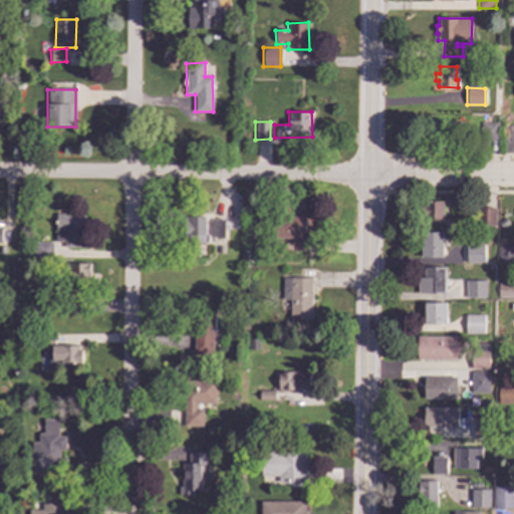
[(459,143),(428,144),(428,122),(459,121),(459,143)]
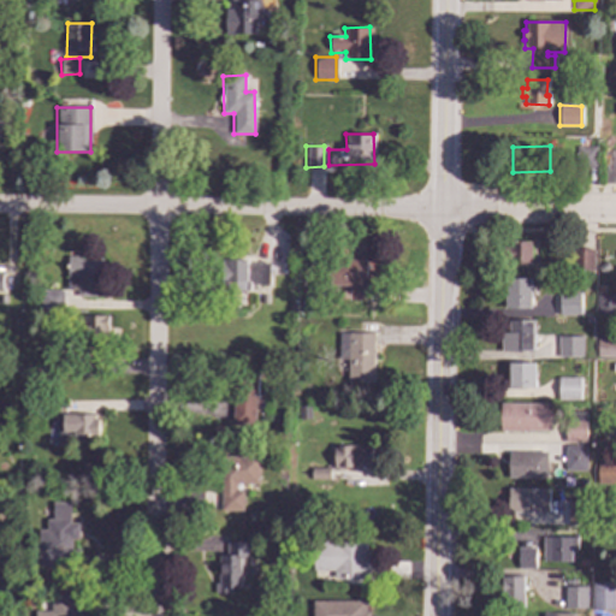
[(594,148),(594,167),(575,167),(576,147),(594,148)]
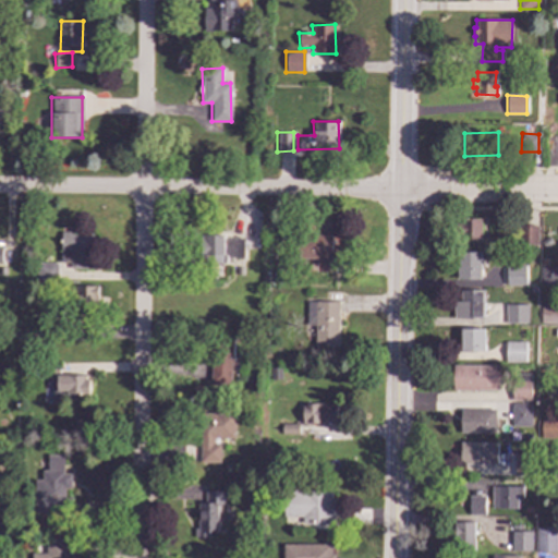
[(481,240),(462,241),(461,235),(456,235),(456,225),(461,225),(461,220),(480,220),(481,240)]
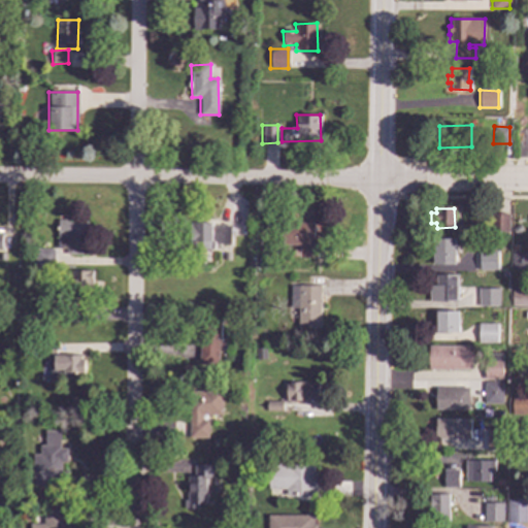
[(508,215),(507,235),(495,235),(496,232),(490,231),(490,213),(508,215)]
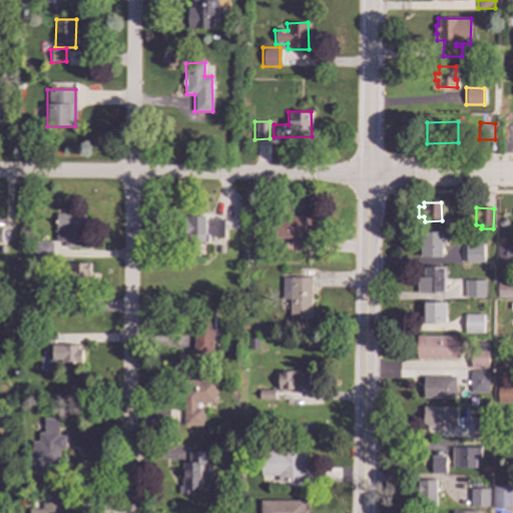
[(65,247),(84,246),(83,213),(56,213),(56,241),(65,241),(65,247)]
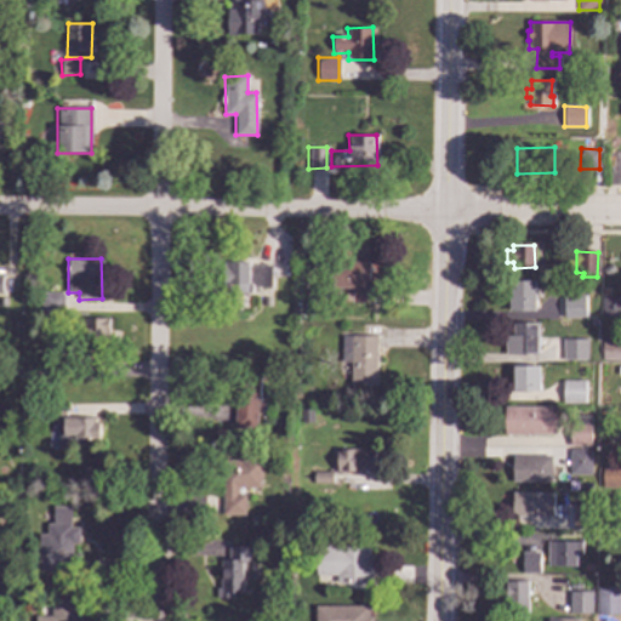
[(352,303),(369,303),(371,262),(334,261),(332,288),(352,288),(352,303)]
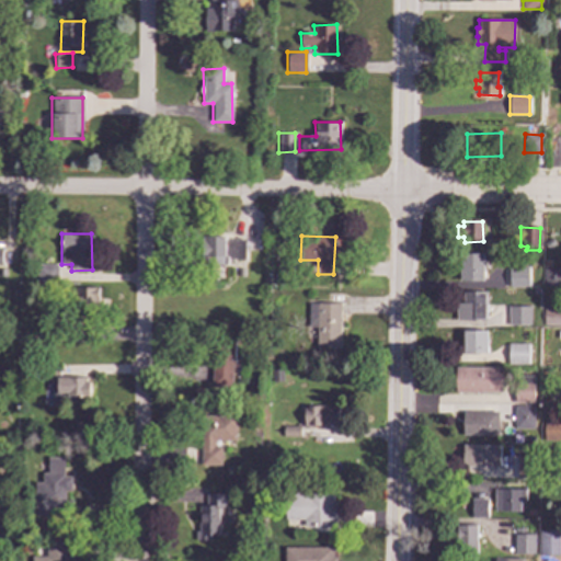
[(243,260),(244,238),(203,238),(202,264),(228,264),(228,259),(243,260)]
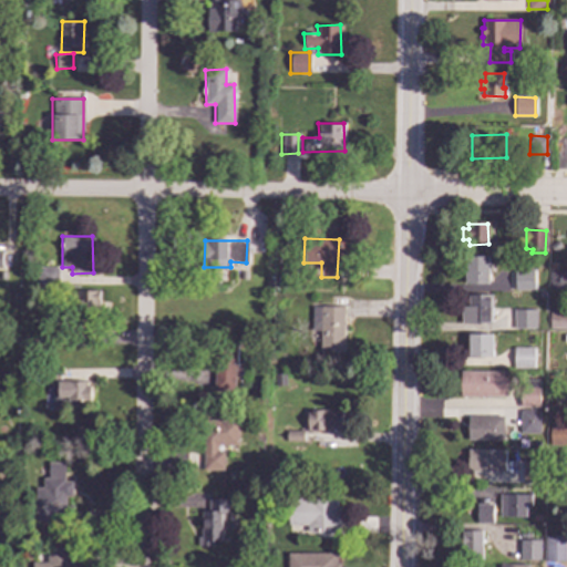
[(560,247),(554,253),(549,247),(556,241),(560,247)]
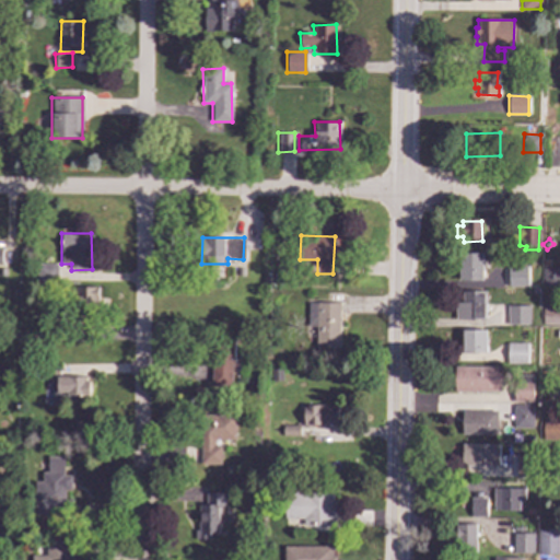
[(482,280),(459,280),(459,254),(481,254),(482,280)]
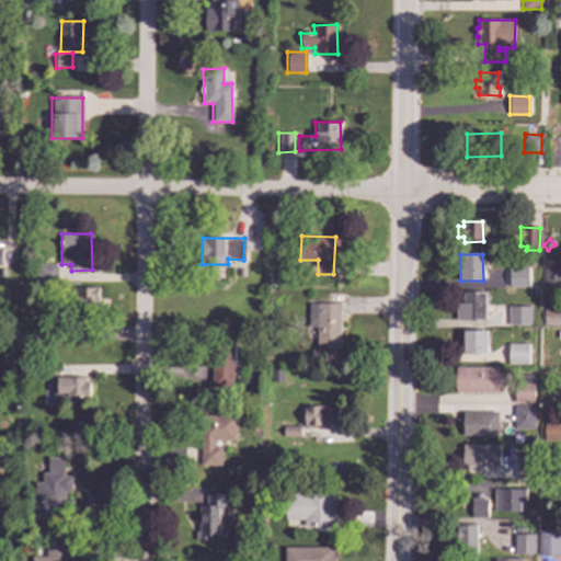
[(57,283),(58,264),(36,264),(36,282),(57,283)]
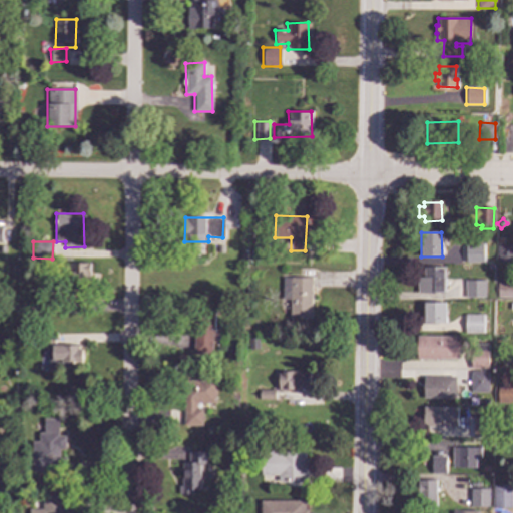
[(484,263),(467,263),(466,245),(483,244),(484,263)]
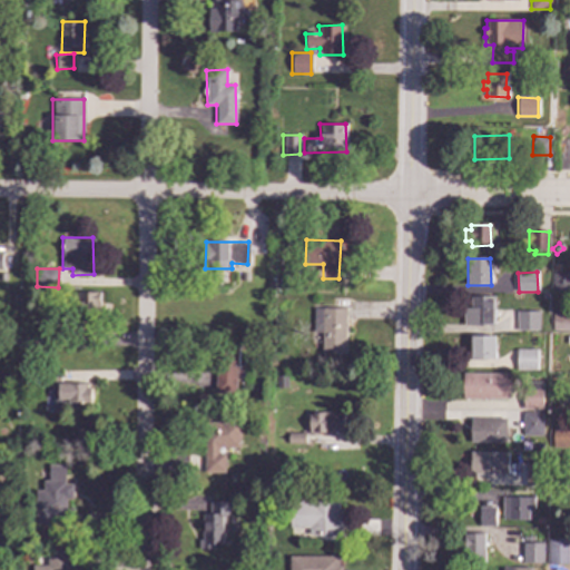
[(569,291),(553,291),(553,273),(569,273),(569,291)]
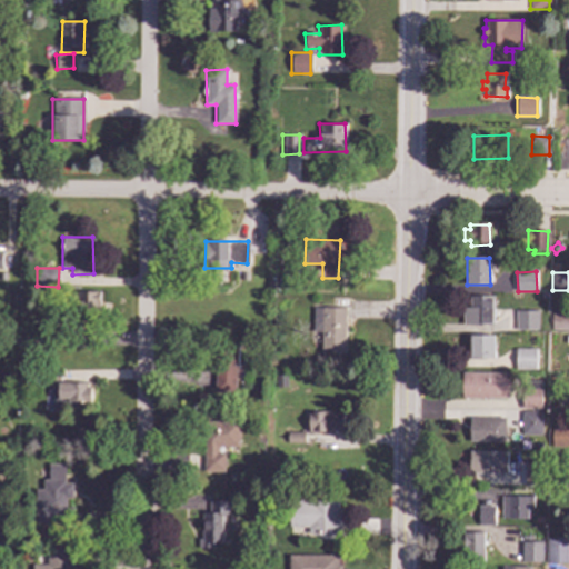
[(101,291),(77,291),(77,312),(100,313),(101,291)]
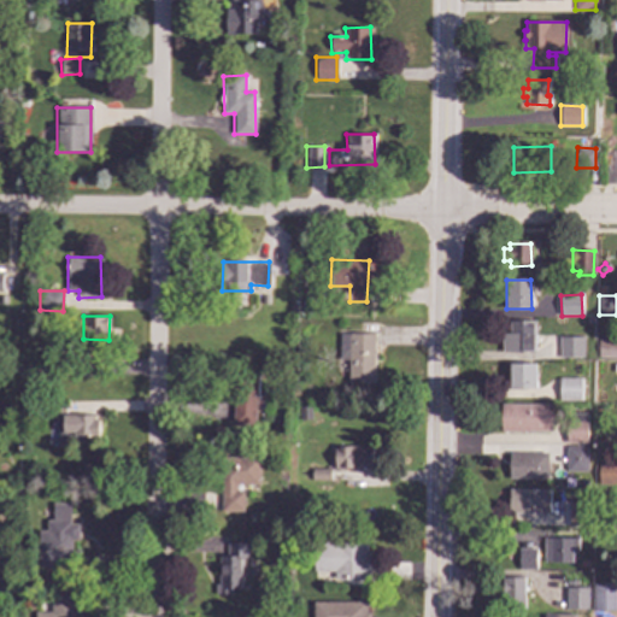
[(535,352),(503,352),(501,334),(510,334),(510,322),(535,322),(535,352)]
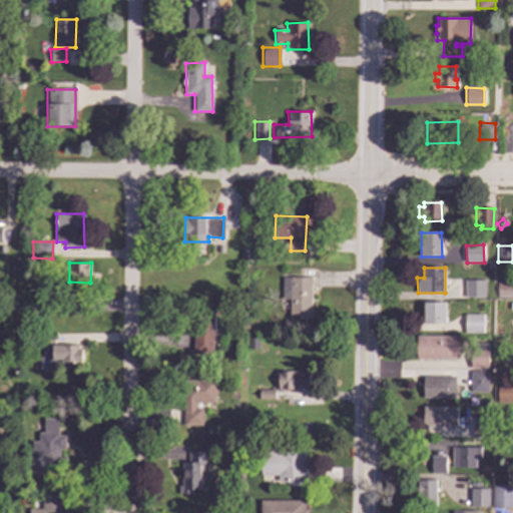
[(311,319),(310,277),(283,278),(284,320),(311,319)]
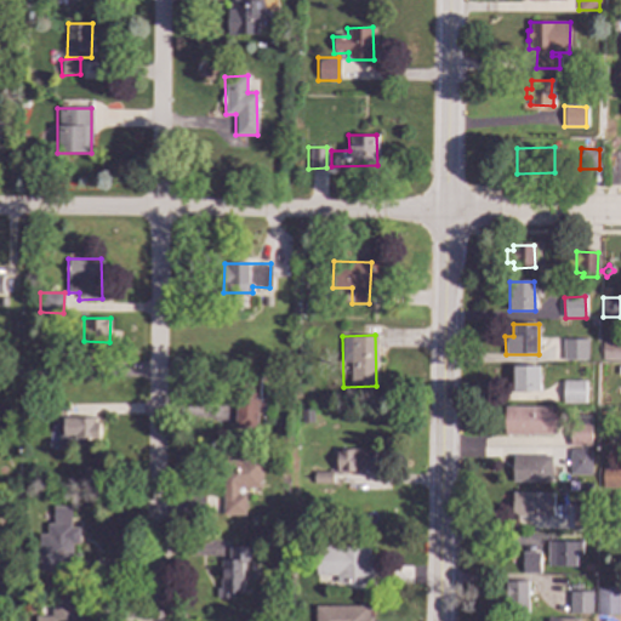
[(587,359),(564,360),(563,340),(587,340),(587,359)]
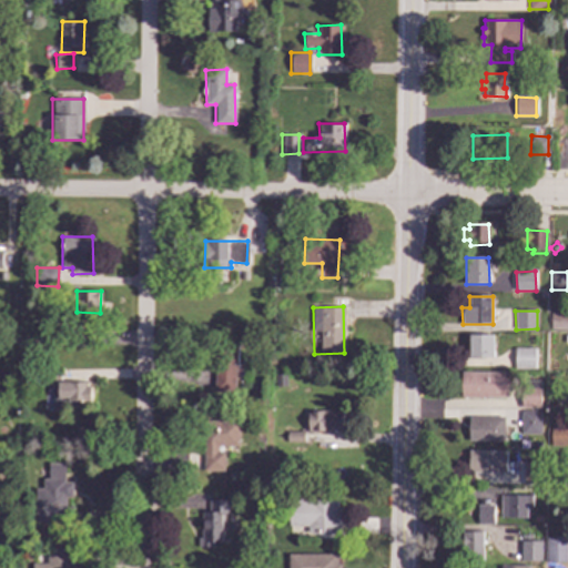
[(567,330),(550,330),(551,312),(567,312),(567,330)]
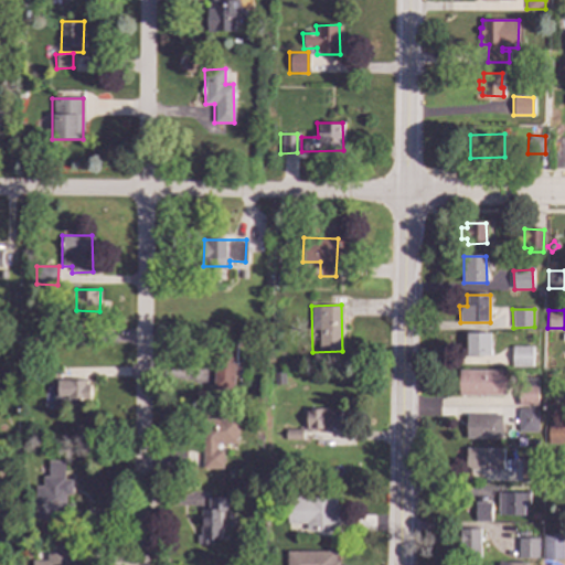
[(490,355),(467,356),(467,334),(490,334),(490,355)]
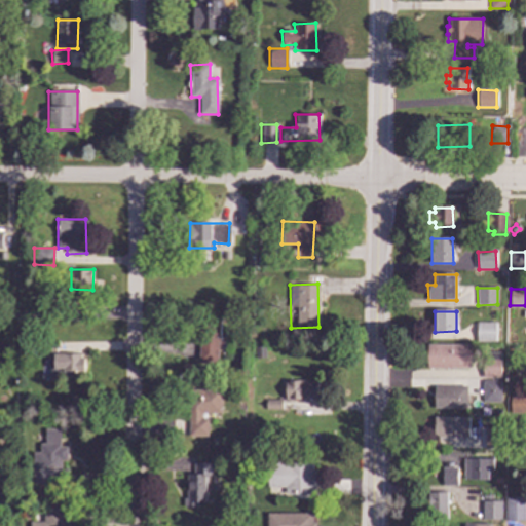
[(219,322),(199,322),(198,363),(219,364),(219,322)]
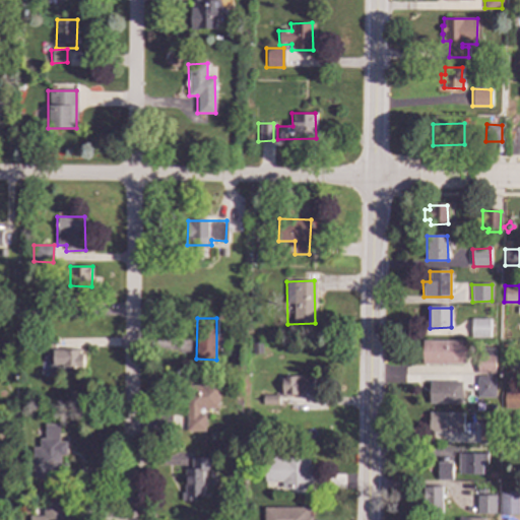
[(490,337),(472,337),(472,319),(490,319),(490,337)]
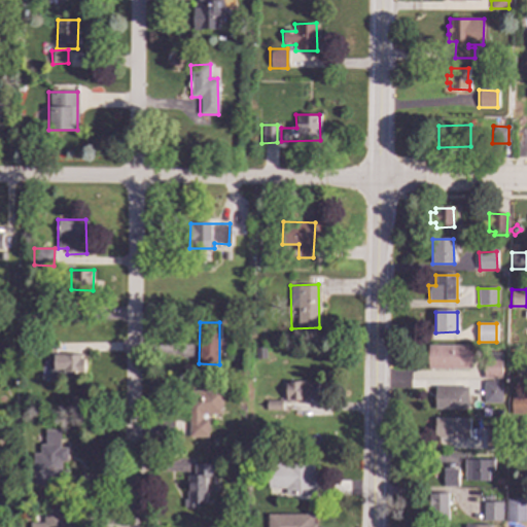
[(470,370),(428,369),(428,346),(470,346),(470,370)]
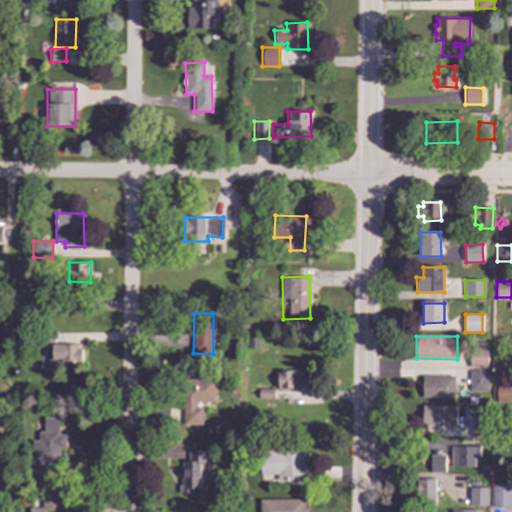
[(488,344),(487,368),(470,367),(472,343),(488,344)]
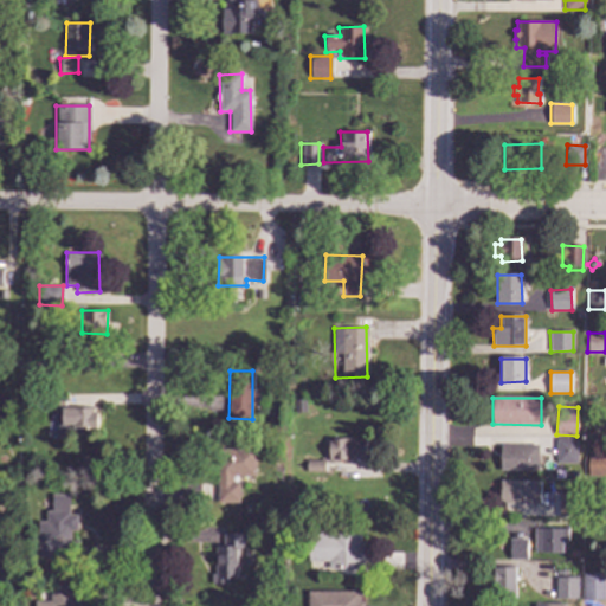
[(60,427),(96,429),(97,408),(62,407),(60,427)]
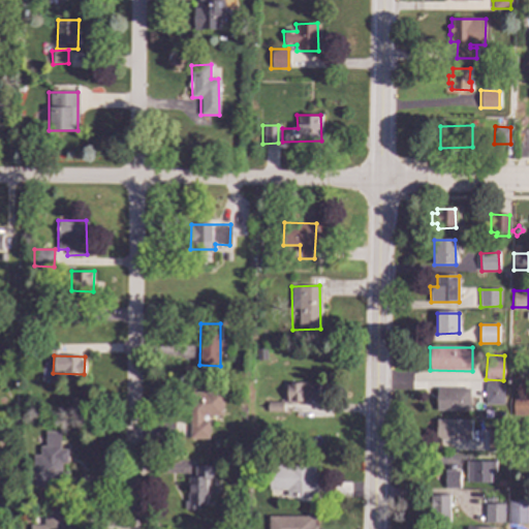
[(317,382),(286,382),(286,402),(317,402),(317,382)]
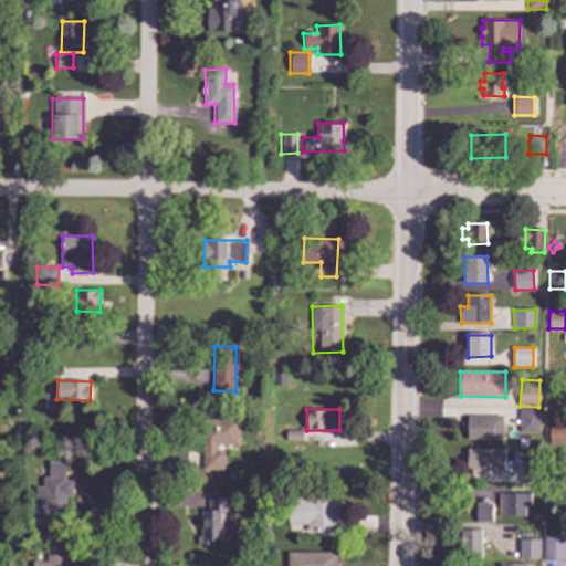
[(538,432),(520,432),(520,410),(538,410),(538,432)]
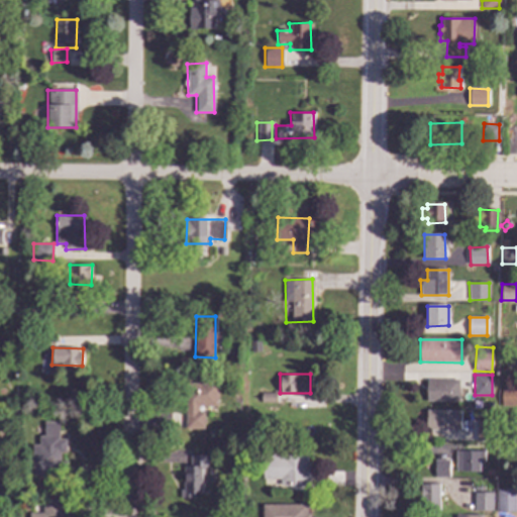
[(458,401),(426,401),(427,380),(458,380),(458,401)]
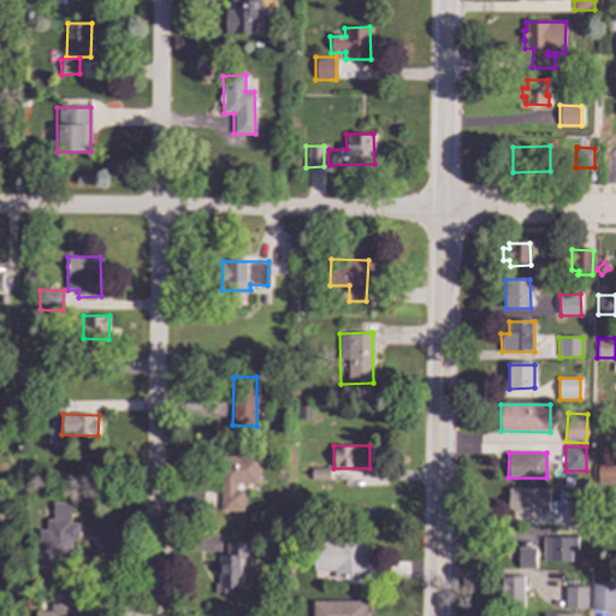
[(219,456),(220,510),(243,510),(243,486),(259,485),(258,455),(219,456)]
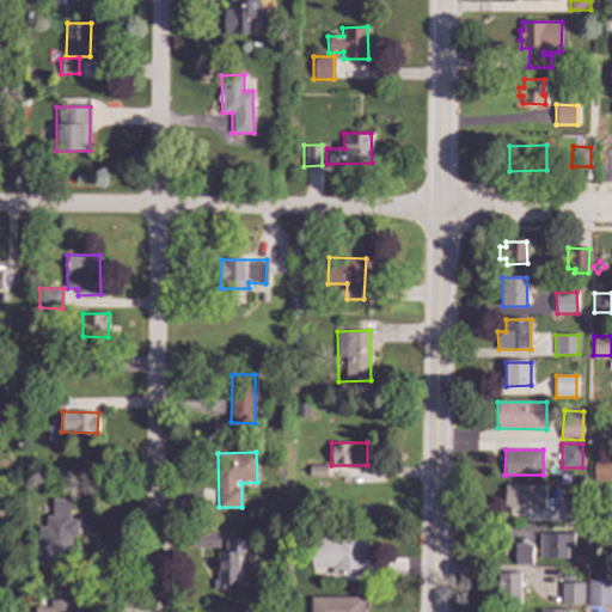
[(611,481),(593,481),(593,459),(611,459),(611,481)]
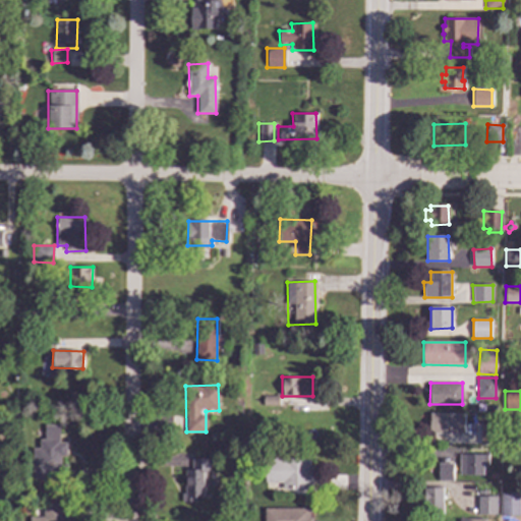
[(262,395),(262,406),(278,406),(278,396),(262,395)]
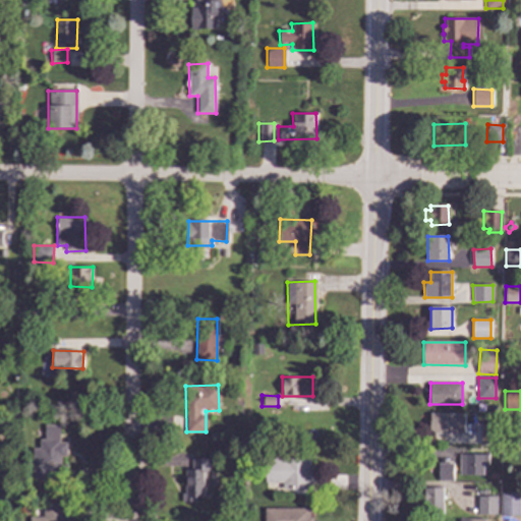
[(464,433),(429,433),(429,414),(464,414),(464,433)]
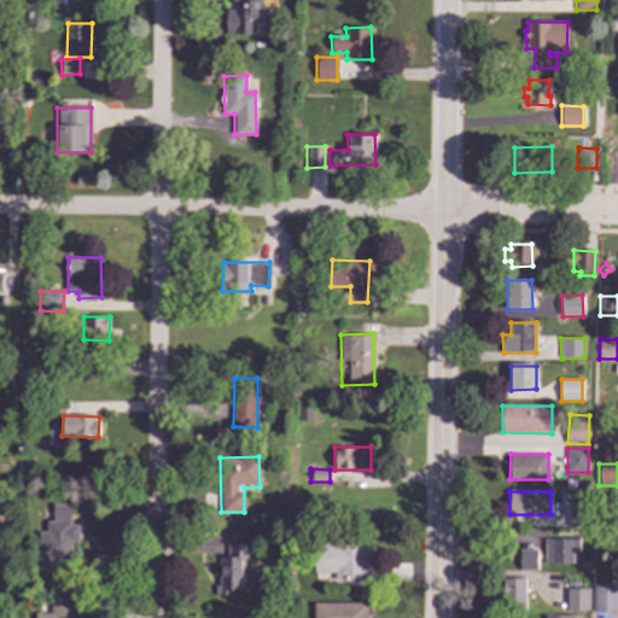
[(587,501),(587,506),(590,506),(589,528),(570,526),(571,505),(575,505),(575,500),(587,501)]
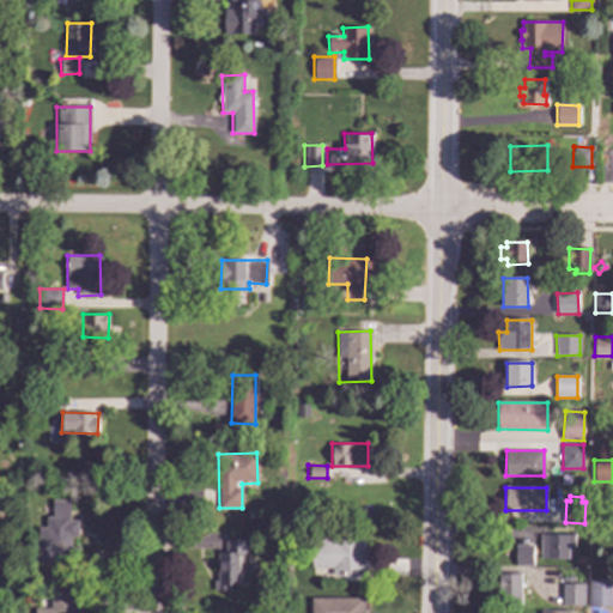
[(37,563),(77,564),(77,546),(70,546),(70,536),(78,536),(78,521),(68,520),(70,499),(52,499),(52,516),(46,516),(46,527),(38,527),(37,563)]
